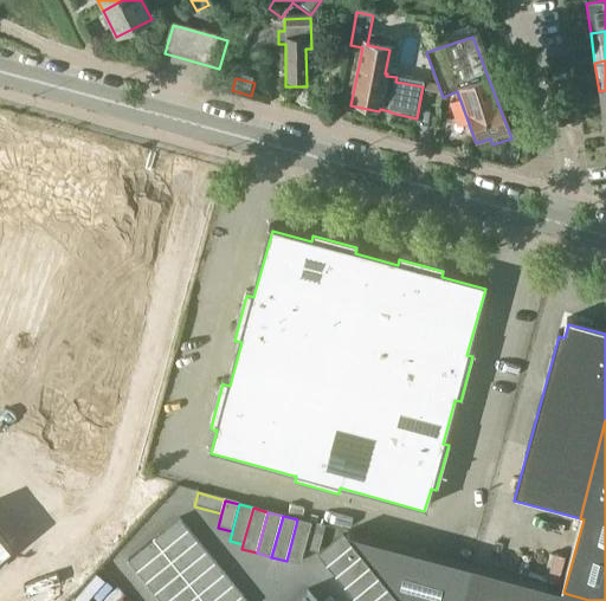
[(304,551),(313,524),(297,519),(287,561),(301,564),(304,551)]
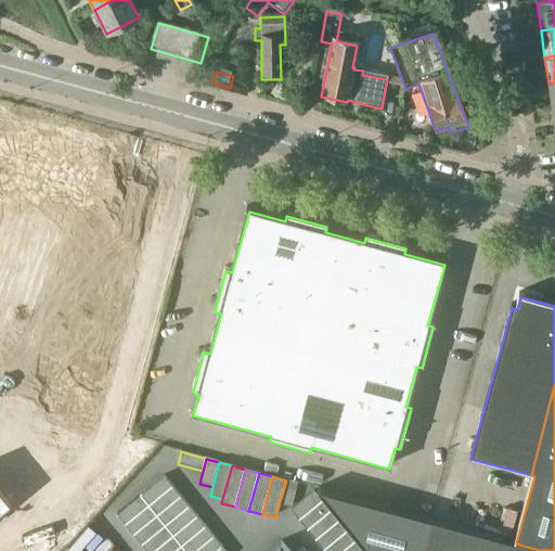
[(150,508),(173,489),(166,478),(142,498),(150,508)]
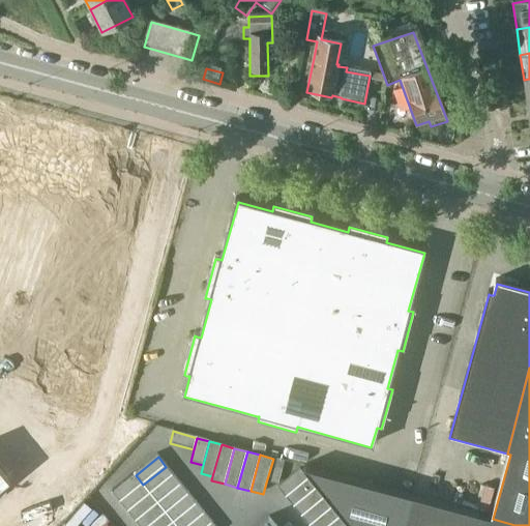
[(278,486),(285,462),(273,459),(266,483),(278,486)]
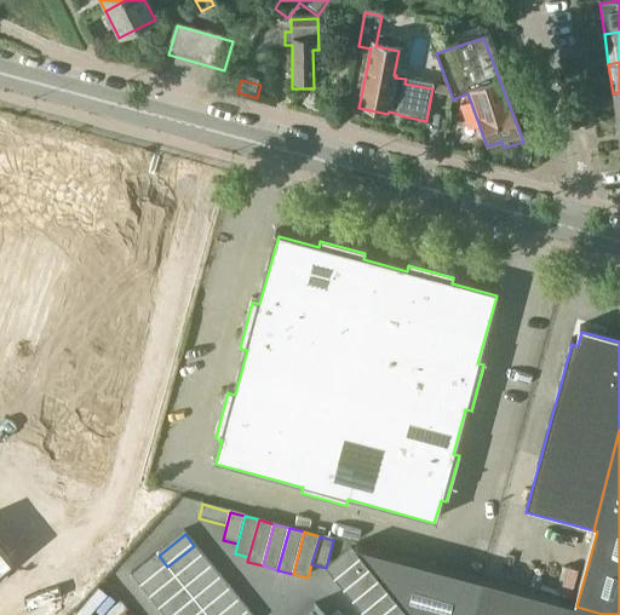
[(0,544),(0,576),(16,563),(0,544)]
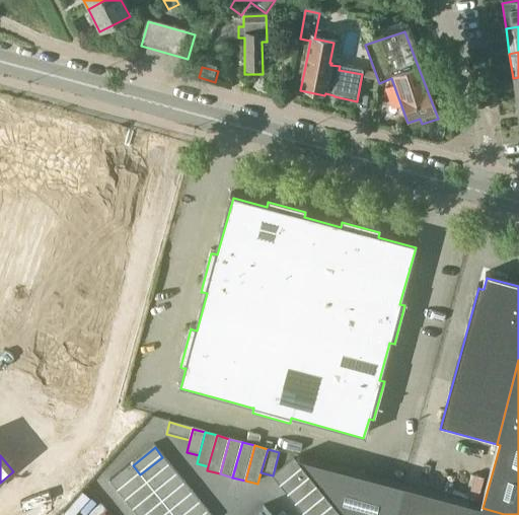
[(148,485),(170,466),(162,457),(140,474),(148,485)]
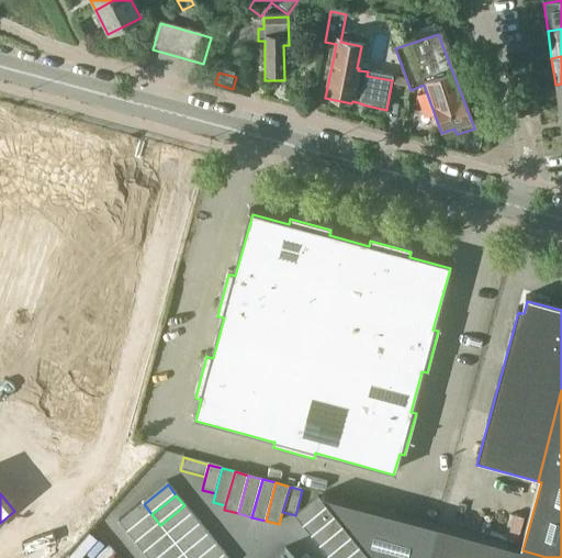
[(433,526),(323,499),(372,557),(546,557),(523,550),(518,549),(433,526)]
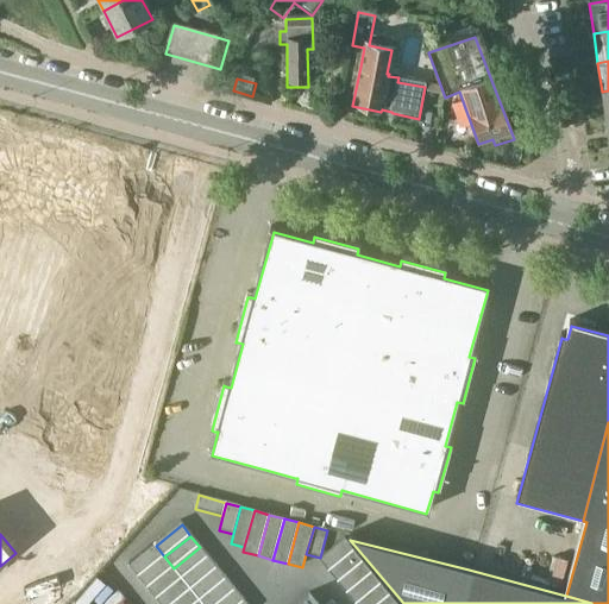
[(319,561),(327,573),(353,552),(345,541),(319,561)]
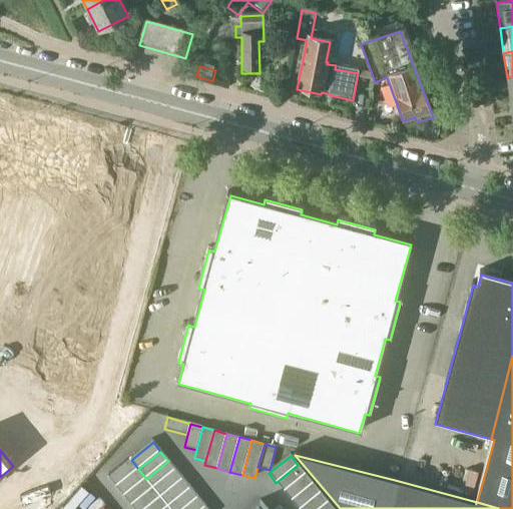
[(117,487),(138,469),(131,460),(109,477),(117,487)]
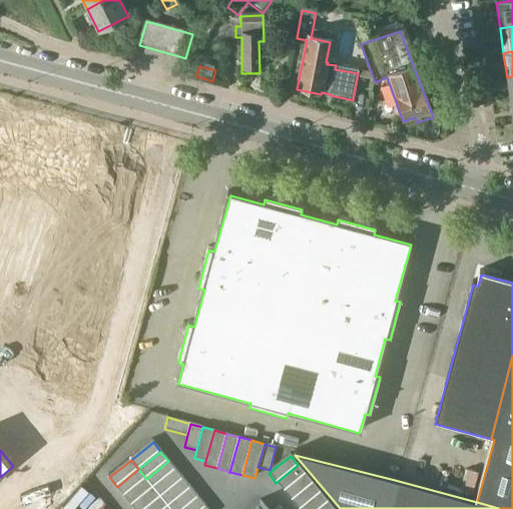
[(154,488),(175,470),(168,461),(146,479),(154,488)]
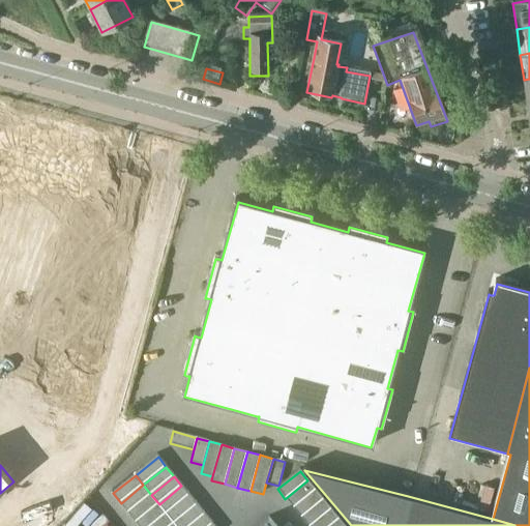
[(293,508),(316,490),(307,480),(285,499),(293,508)]
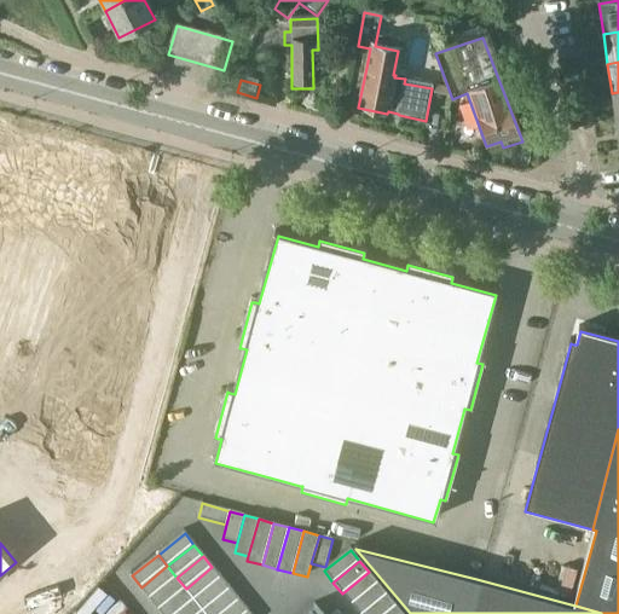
[(150,598),(177,578),(167,566),(142,588),(150,598)]
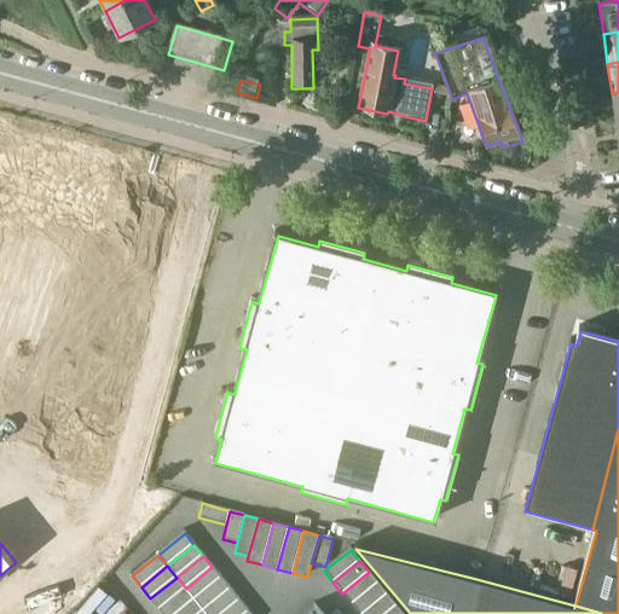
[(195,600),(221,579),(212,567),(186,589),(195,600)]
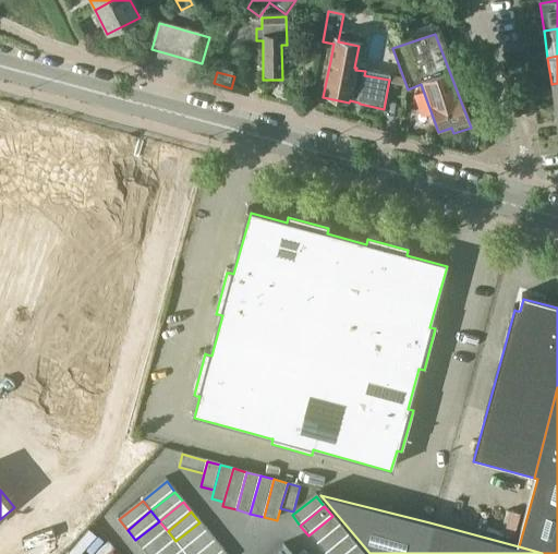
[(317,545),(340,527),(332,516),(308,536),(317,545)]
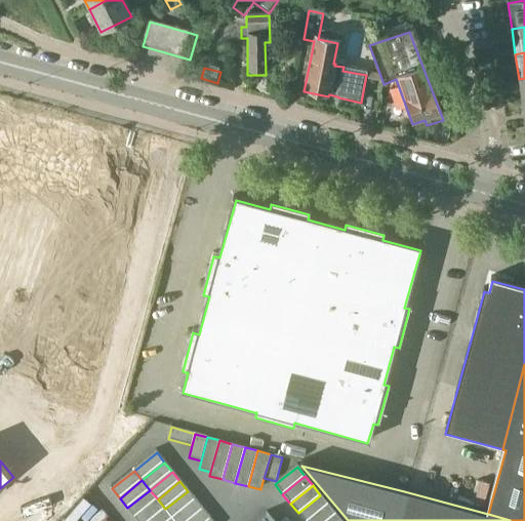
[(135,517),(158,499),(150,490),(127,508),(135,517)]
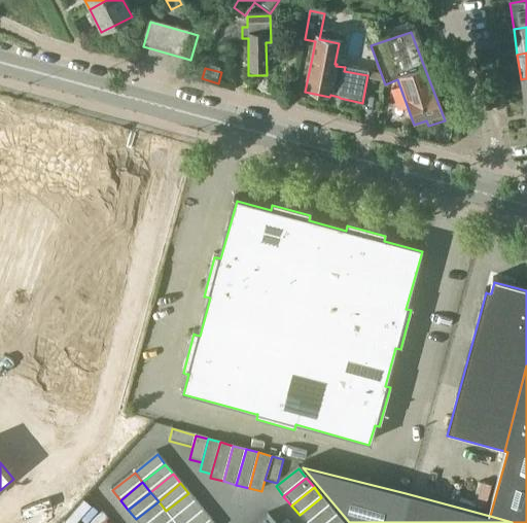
[(174,521),(196,502),(188,493),(166,511),(174,521)]
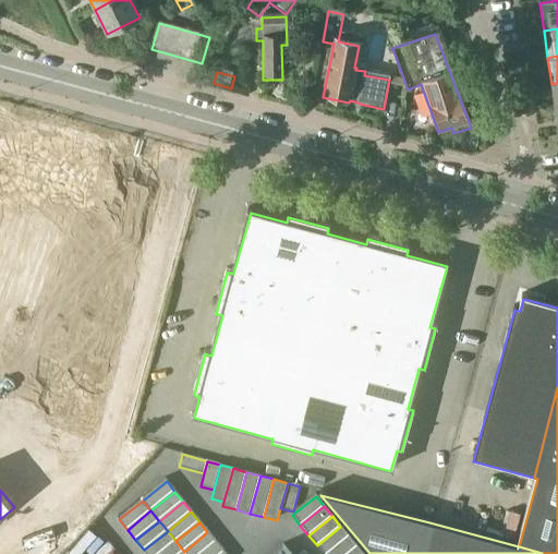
[(329,553),(349,537),(340,527),(317,545),(323,553),(329,553)]
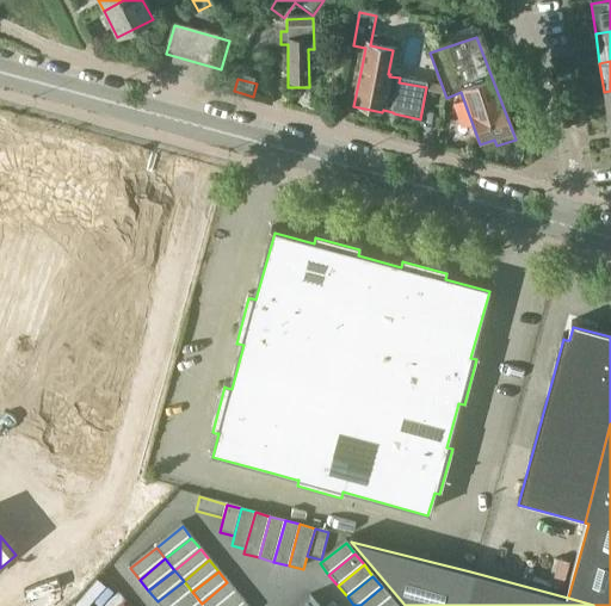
[(174,605),(192,592),(184,581),(158,601),(160,605),(174,605)]
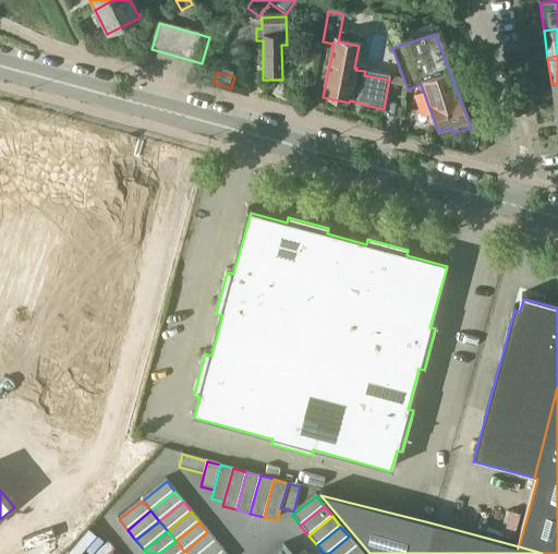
[(201,553),(216,542),(207,532),(184,552),(185,553),(201,553)]
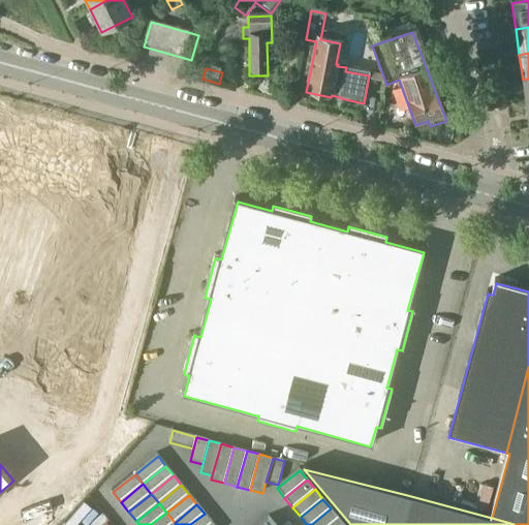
[(330,524),(338,518),(331,508),(312,524),(330,524)]
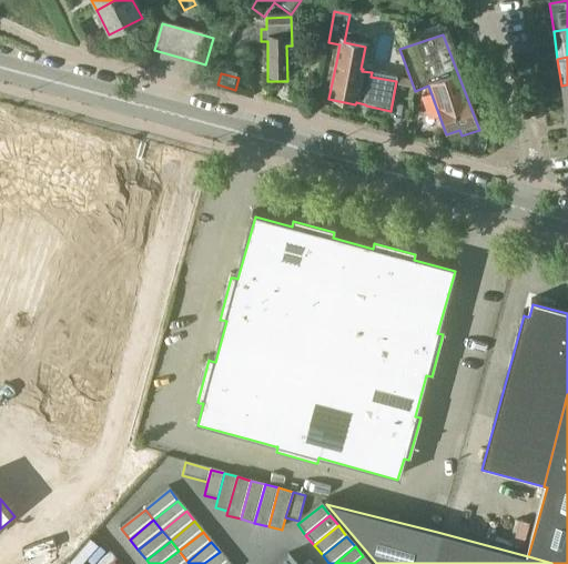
[(185,563),(188,562),(179,551),(162,563),(185,563)]
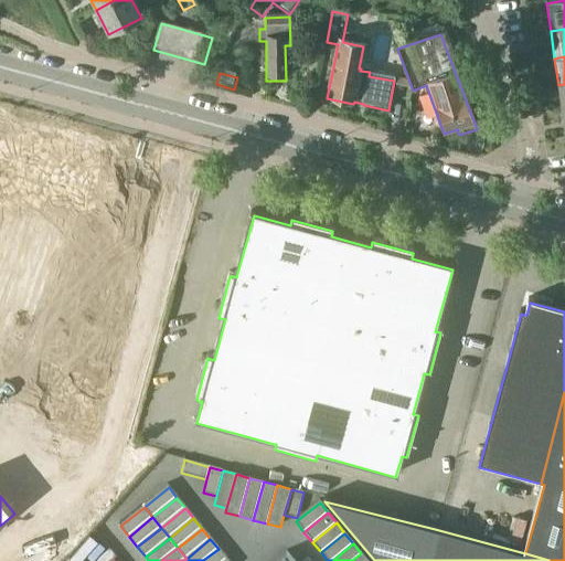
[(226,560),(219,549),(203,560),(226,560)]
